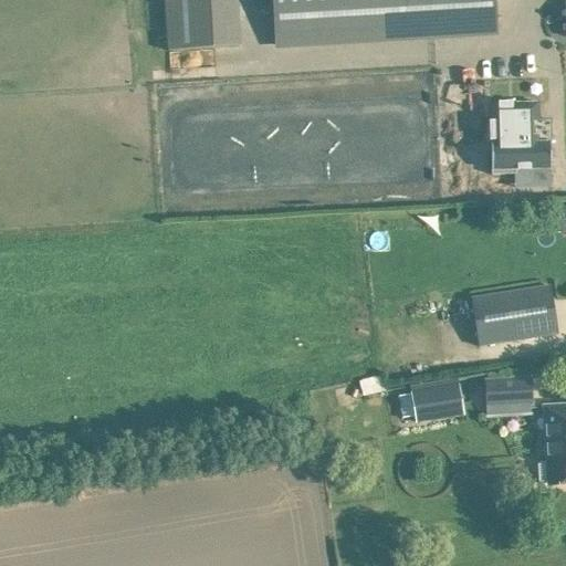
[(237,0),(164,0),(167,52),(240,48),(237,0)]
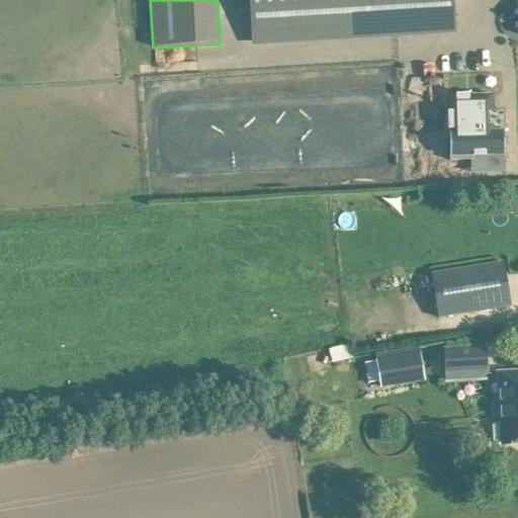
[(249,0),(252,45),(455,33),(453,0),(249,0)]
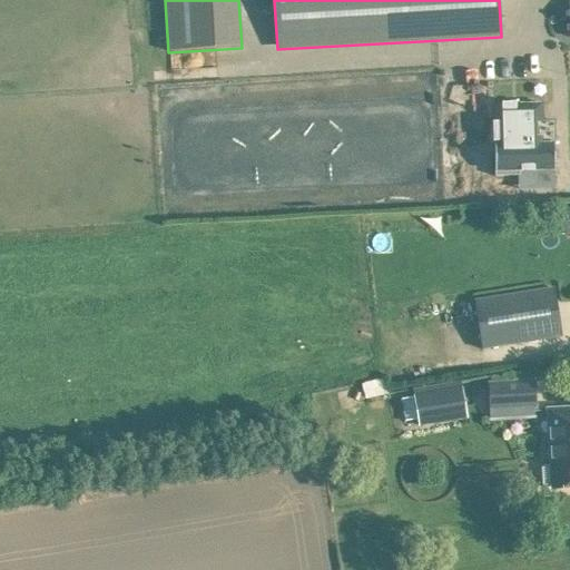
[(493,106),(494,158),(495,176),(554,175),(553,123),(540,123),(540,105),(493,106)]
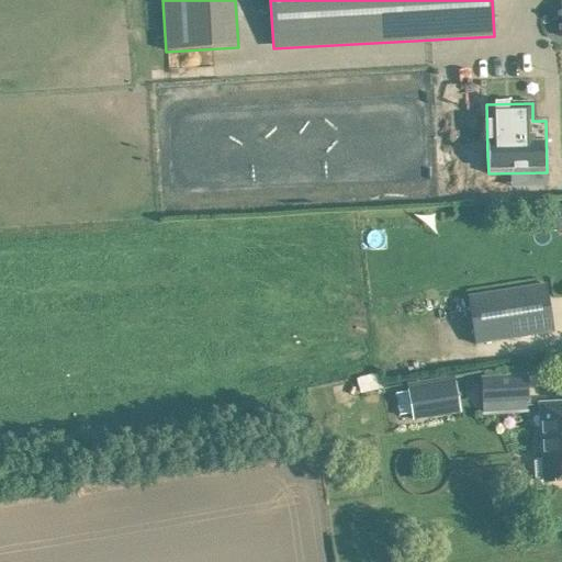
[(546,284),(468,298),(475,344),(553,332),(546,284)]
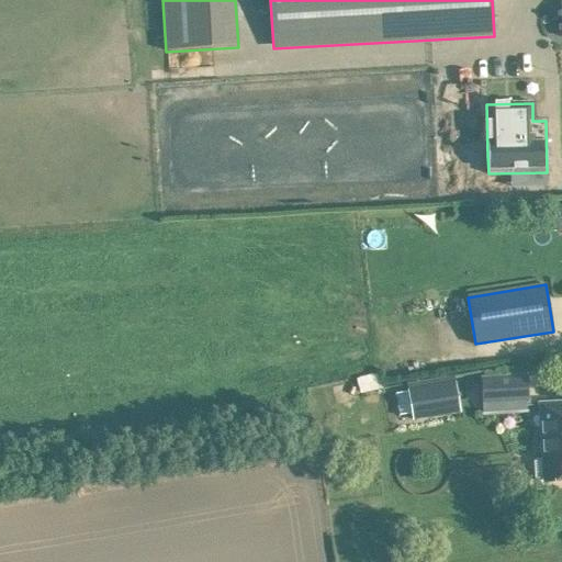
[(532,364),(535,377),(550,374),(548,362),(532,364)]
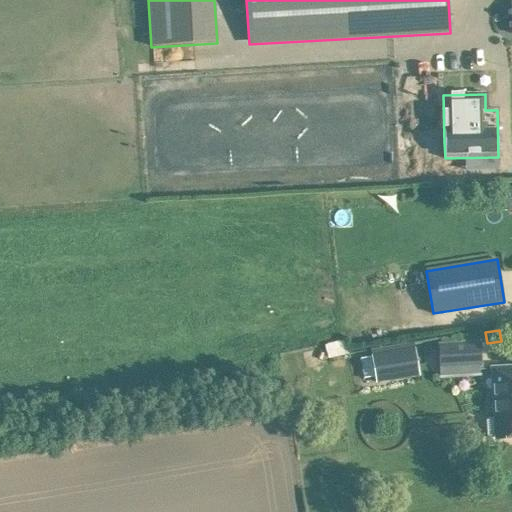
[(438,343),(440,375),(480,373),(479,367),(483,367),(482,340),(438,343)]
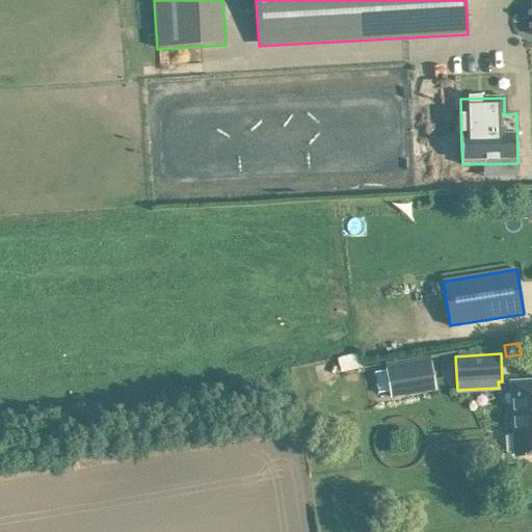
[(387,370),(374,372),(377,393),(390,392),(391,398),(434,391),(430,361),(386,367),(387,370)]
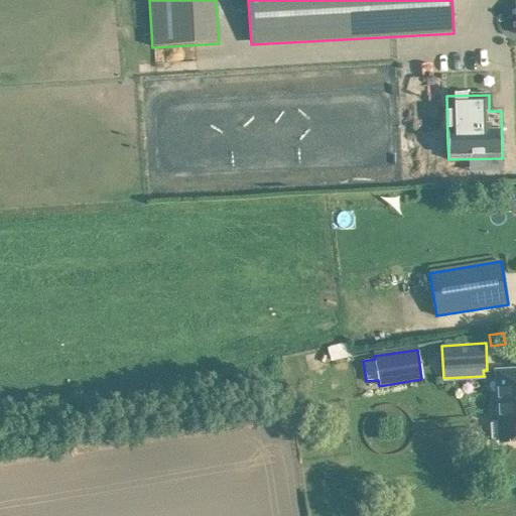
[(515,370),(495,372),(498,421),(493,422),(491,424),(492,440),(494,442),(515,440),(515,370)]
